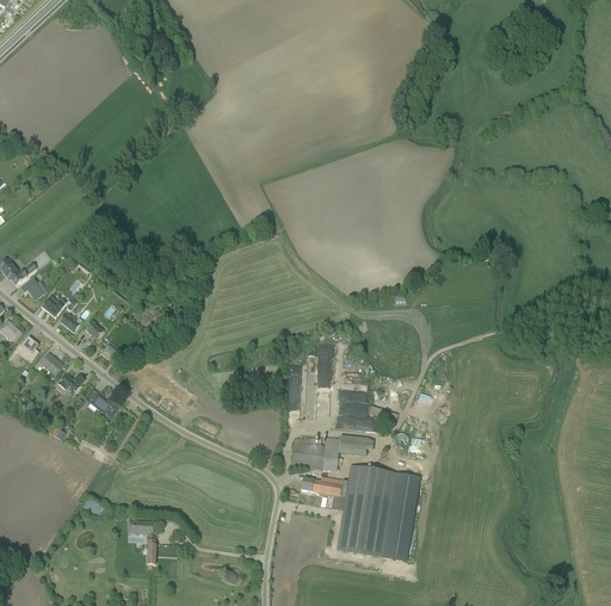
[(35,252),(38,258),(37,258),(39,264),(47,259),(41,248),(35,252)]
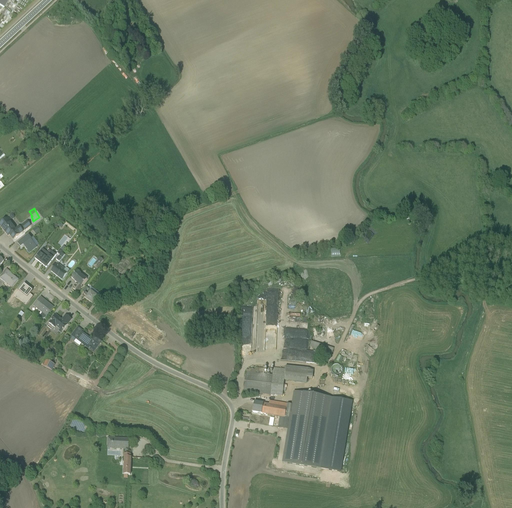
[(8,232),(12,237),(22,229),(17,223),(14,226),(9,220),(12,218),(7,212),(0,217),(0,225),(6,234),(8,232)]
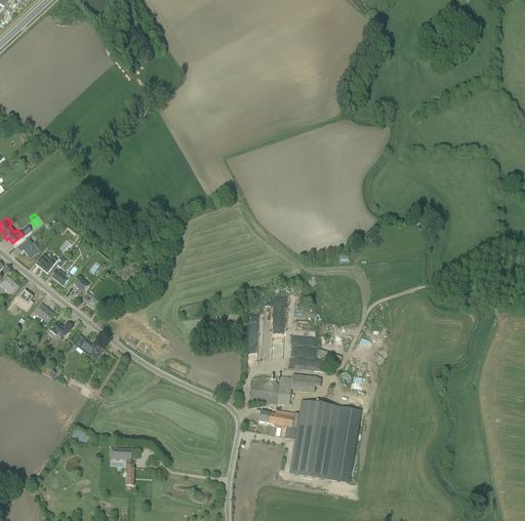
[(29,257),(37,251),(28,238),(16,246),(19,250),(23,249),(29,257)]
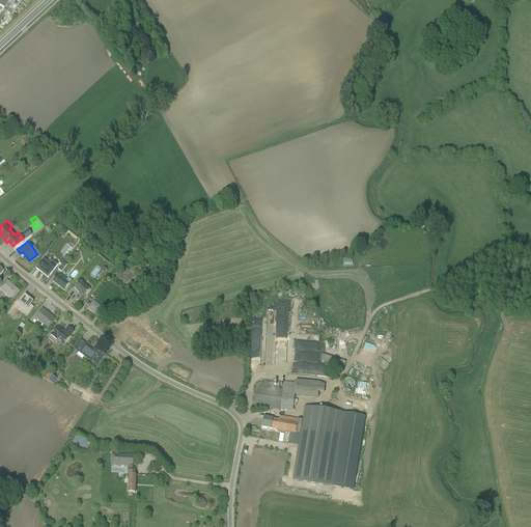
[(34,266),(47,276),(54,268),(46,261),(48,258),(44,255),(34,266)]
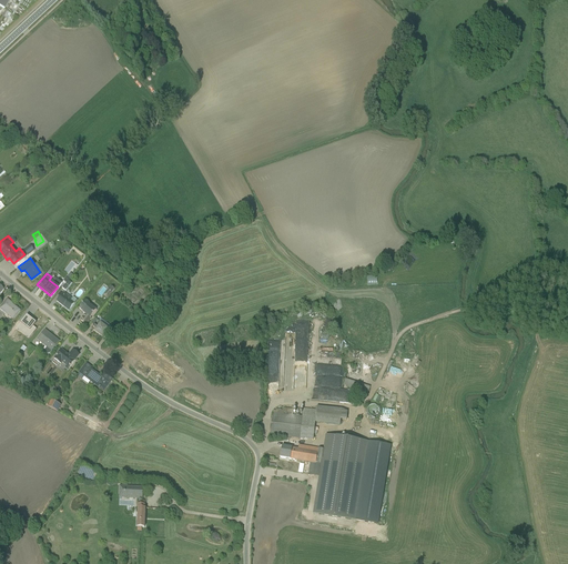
[(62,289),(68,280),(64,277),(58,285),(62,289)]
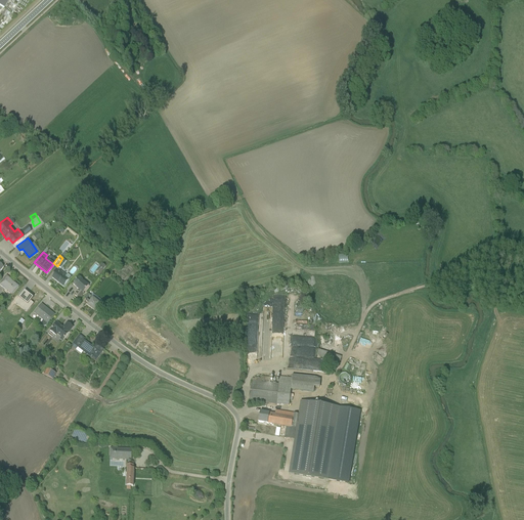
[(95,271),(101,262),(97,260),(91,269),(95,271)]
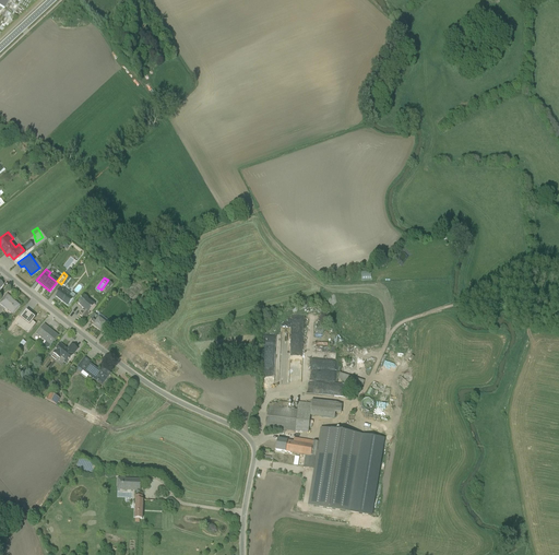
[(54,293),(67,303),(71,296),(68,294),(70,291),(61,284),(54,293)]
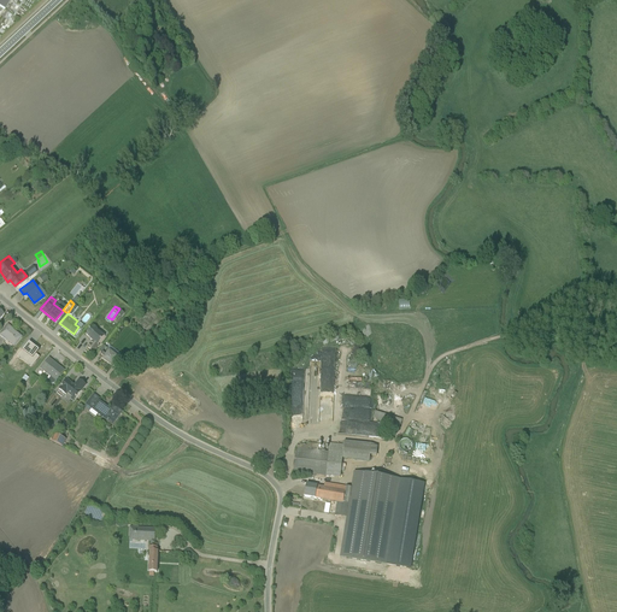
[(0,333),(13,345),(22,334),(6,321),(0,327),(0,333)]
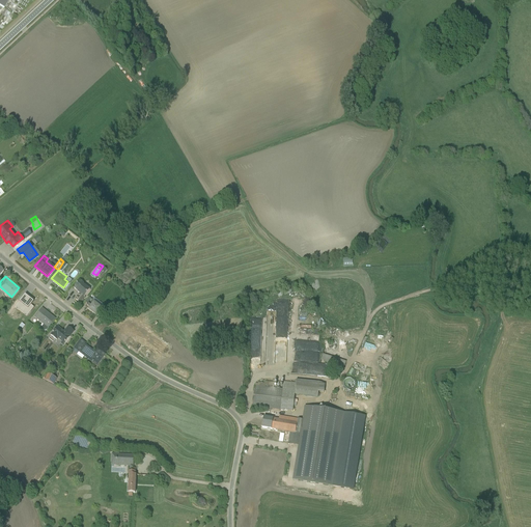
[(74,297),(79,301),(90,287),(83,282),(84,280),(78,276),(72,285),(78,290),(74,297)]
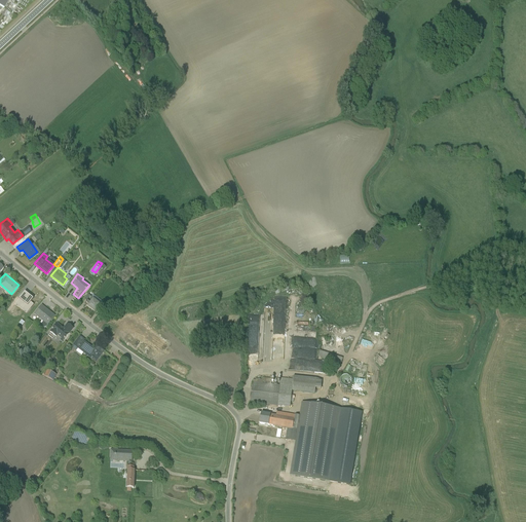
[(32,296),(24,289),(13,301),(22,308),(32,296)]
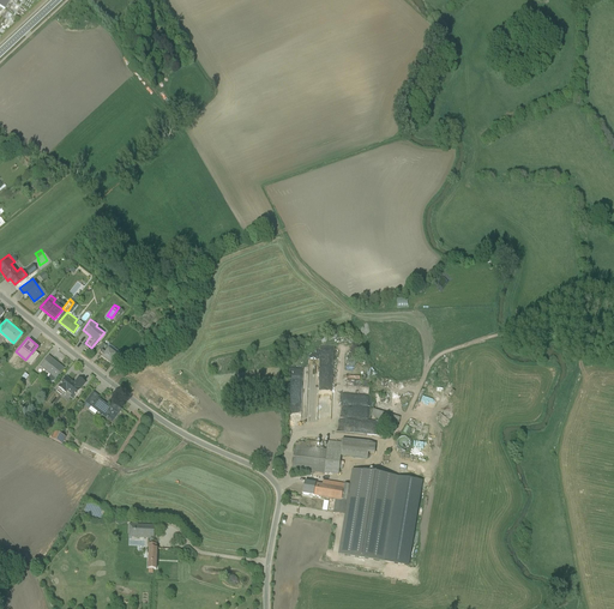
[(109,361),(116,351),(107,345),(100,354),(109,361)]
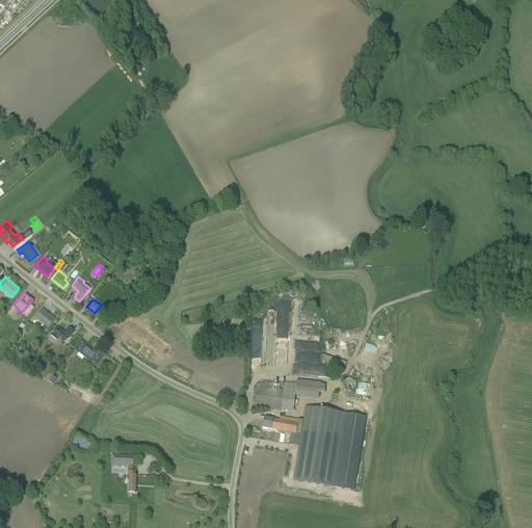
[(265,313),(287,312),(287,304),(284,304),(284,301),(265,302),(265,313)]
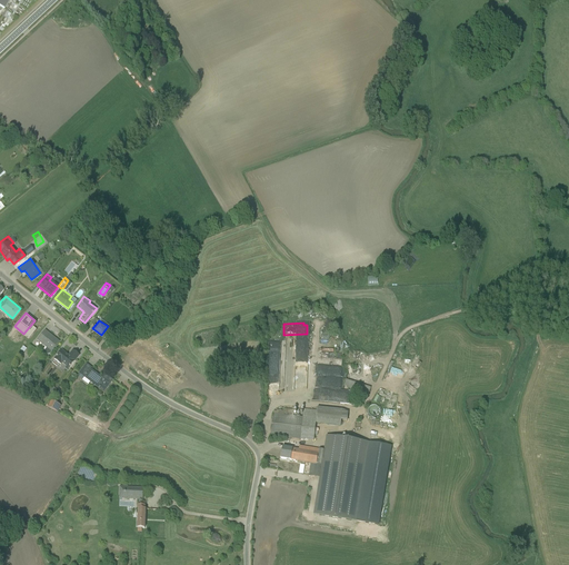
[(50,349),(59,338),(45,327),(36,337),(50,349)]
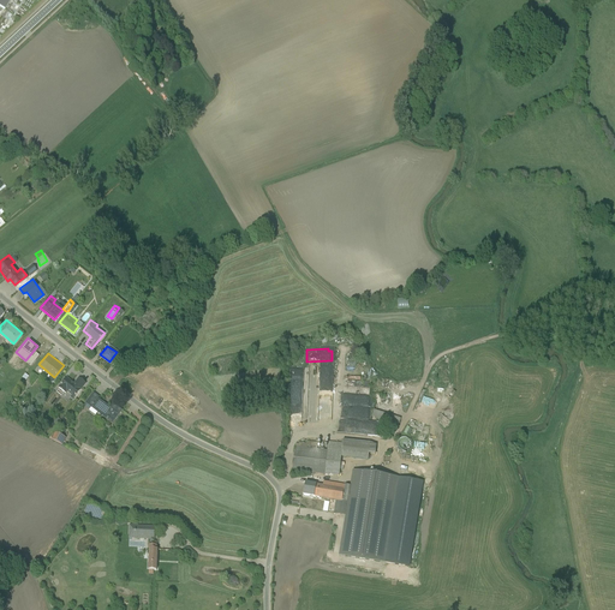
[(342,358),(344,368),(364,365),(363,357),(342,358)]
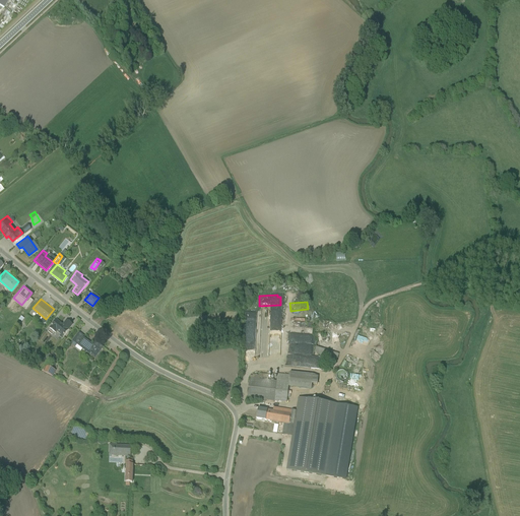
[(62,334),(72,322),(65,317),(62,321),(56,316),(49,325),(55,330),(56,329),(62,334)]
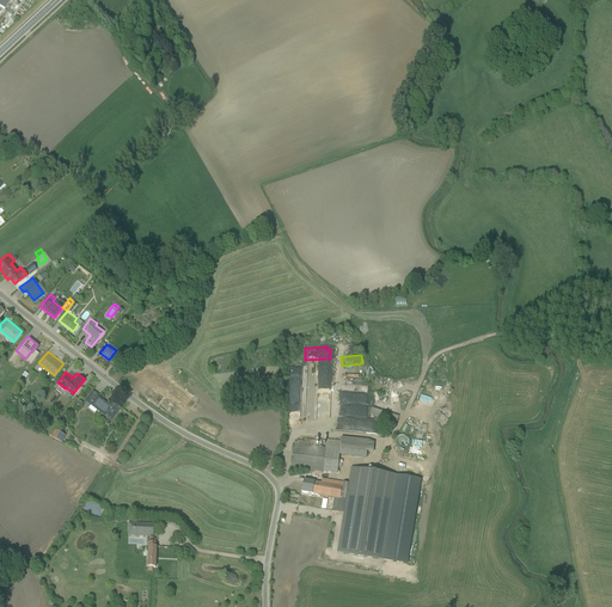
[(360,381),(343,381),(342,398),(350,398),(350,390),(359,390),(360,381)]
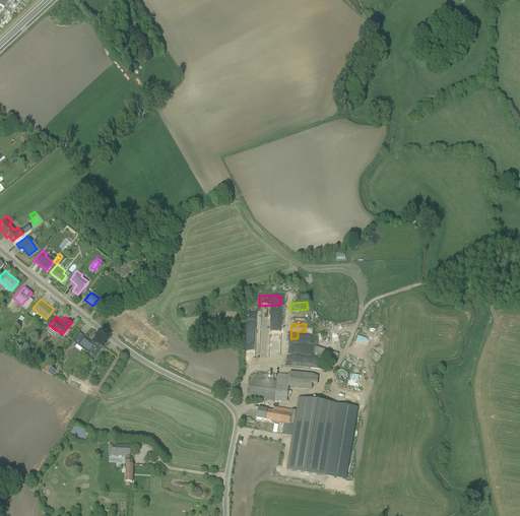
[(256,353),(265,355),(267,328),(258,328),(256,353)]
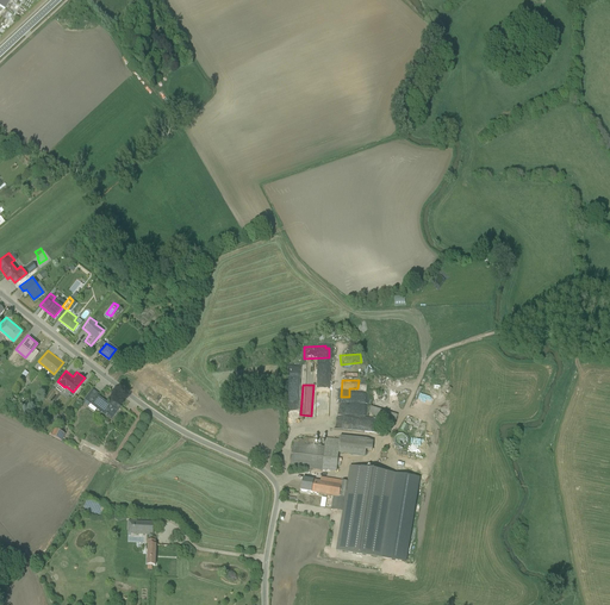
[(83,398),(110,416),(119,404),(111,398),(109,401),(97,392),(98,391),(91,386),(83,398)]
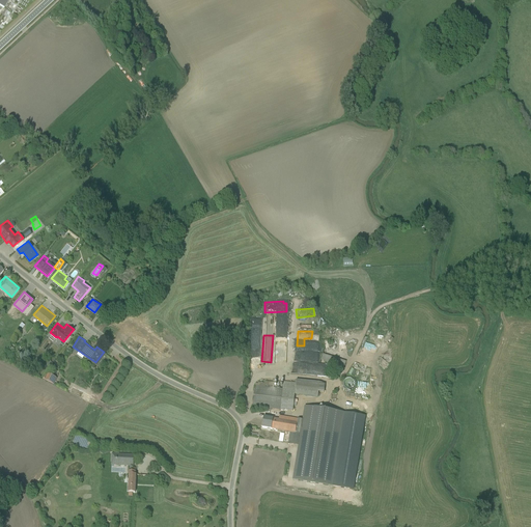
[(315,360),(316,350),(302,349),(301,359),(315,360)]
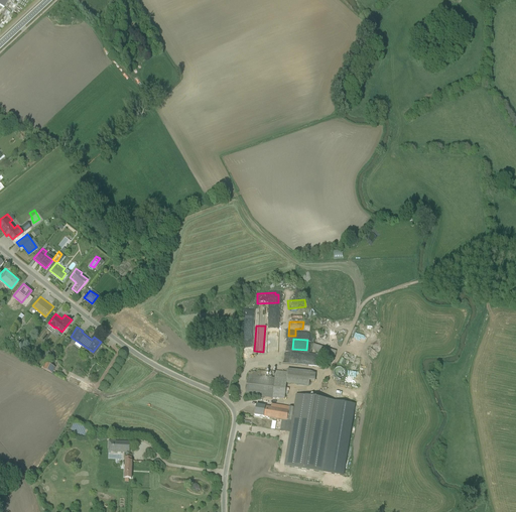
[(40,367),(49,371),(52,363),(43,359),(40,367)]
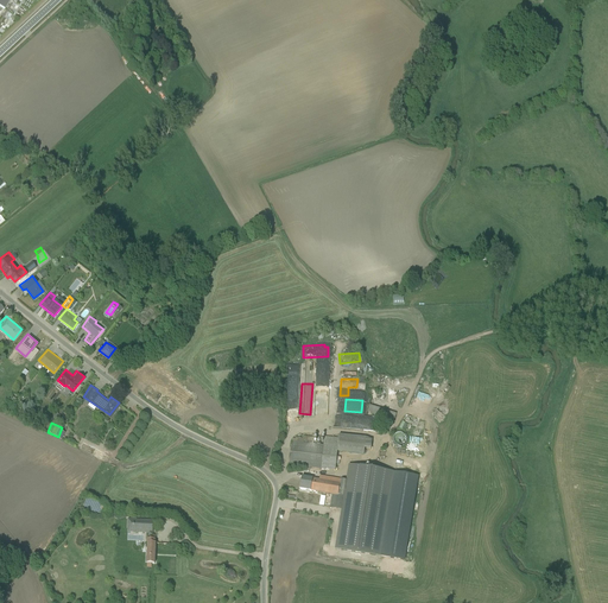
[(339,435),(292,431),(289,461),(335,465),(337,448),(365,450),(366,433),(339,430),(339,435)]
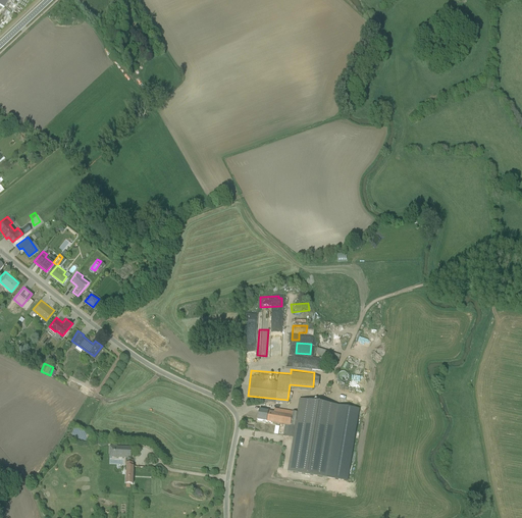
[(338,404),(300,397),(288,468),(327,475),(338,404)]
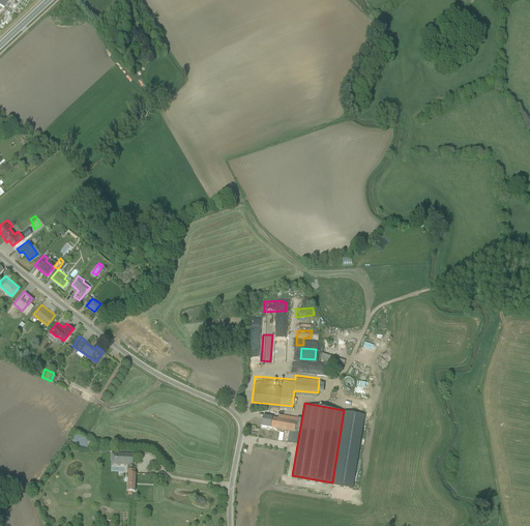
[(259,424),(294,430),(296,417),(261,412),(259,424)]
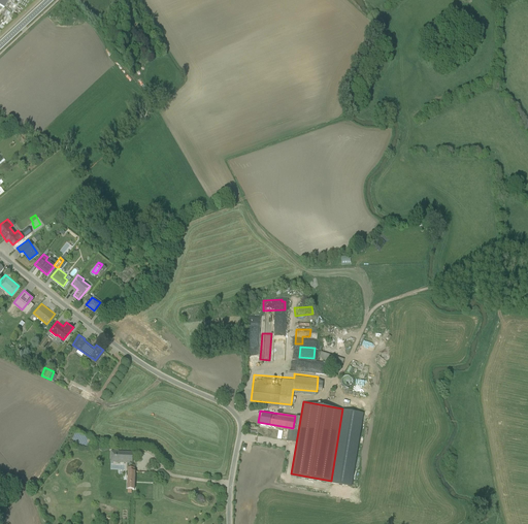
[(114,459),(132,459),(132,449),(114,449),(114,459)]
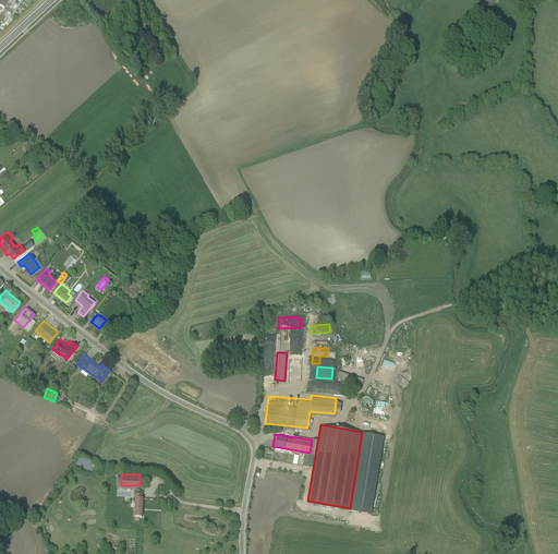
[(118,510),(140,512),(141,498),(119,497),(118,510)]
